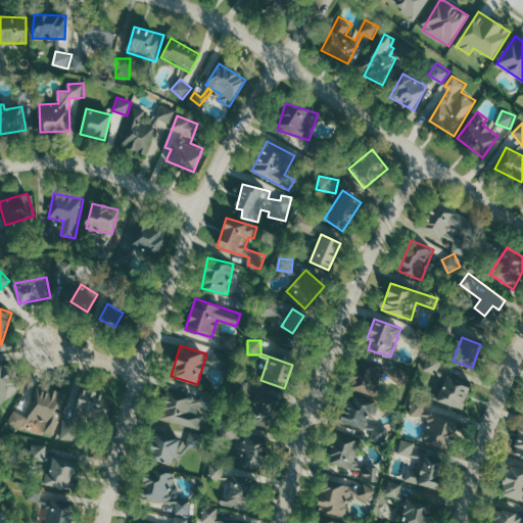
[(425,369),(436,374),(442,361),(430,355),(425,369)]
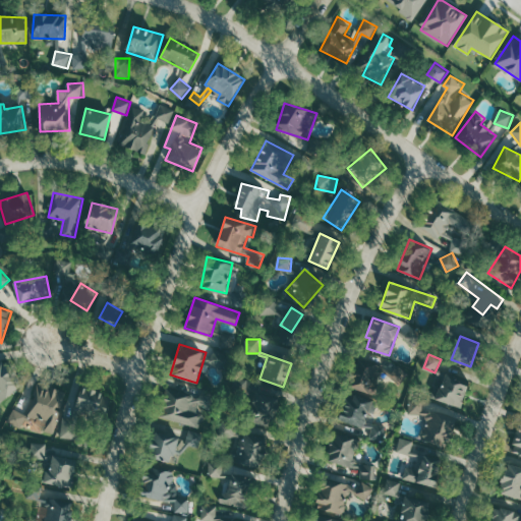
[(349,386),(368,393),(372,382),(378,384),(382,373),(403,383),(406,374),(360,357),(349,386)]
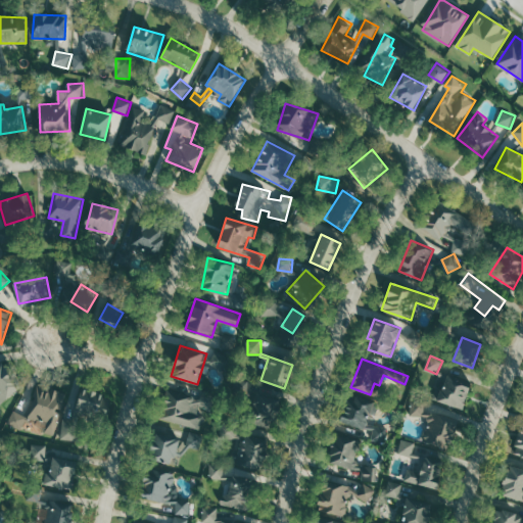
[(0,365),(0,399),(18,391),(6,363),(0,365)]
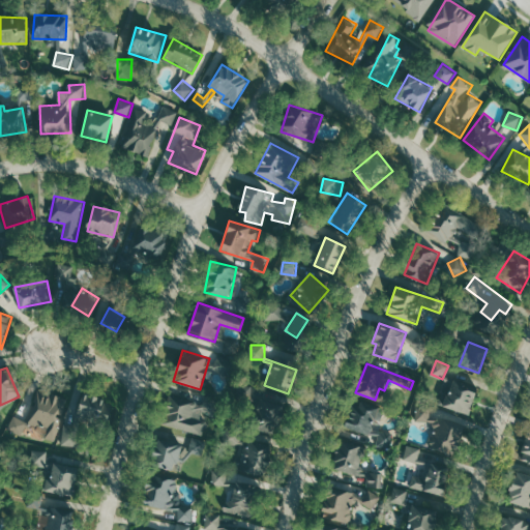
[(443,405),(469,414),(478,387),(453,378),(443,405)]
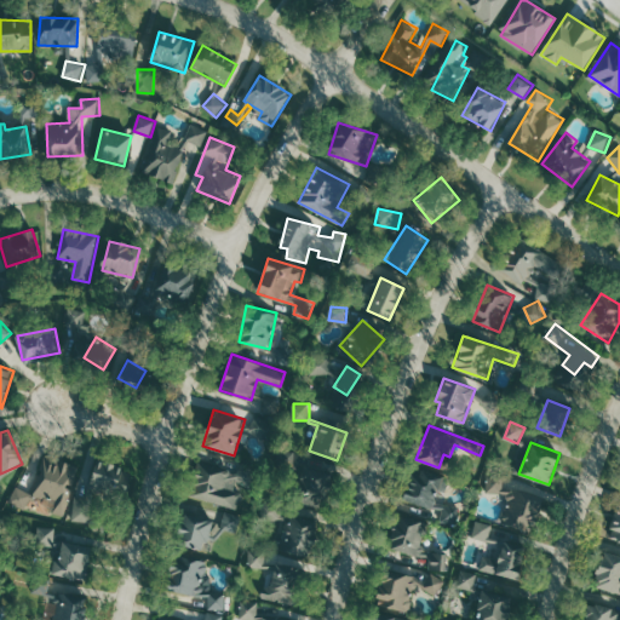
[(281,466),(294,466),(296,451),(281,451),(281,466)]
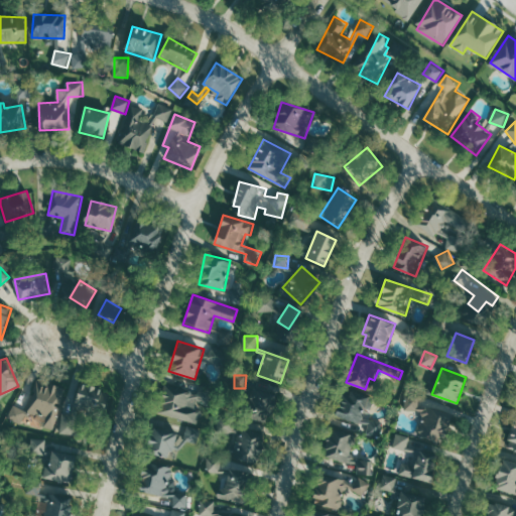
[(54,428),(66,387),(39,380),(30,410),(13,405),(9,419),(24,423),(25,420),(54,428)]
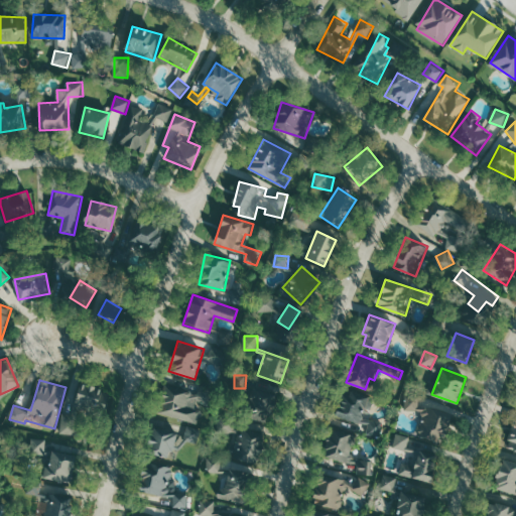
[(72,436),(79,406),(105,412),(110,390),(73,381),(59,433),(72,436)]
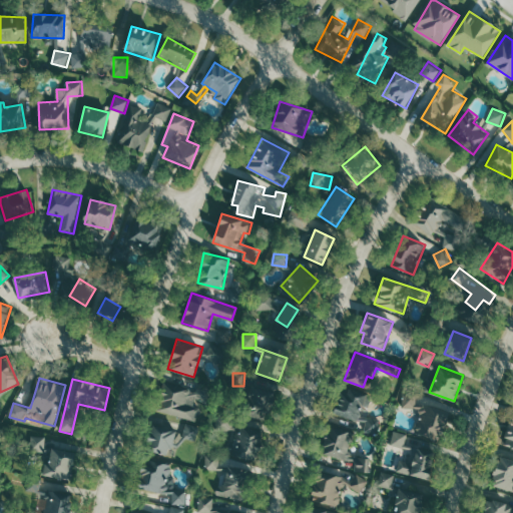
[(157,410),(197,421),(202,405),(202,404),(205,394),(165,382),(157,410)]
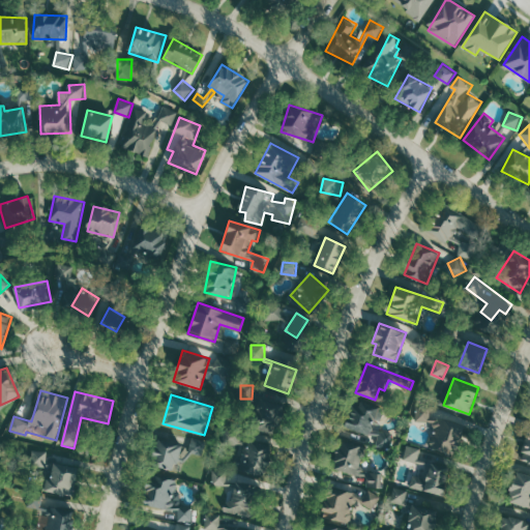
[(253,428),(275,434),(283,404),(260,398),(253,428)]
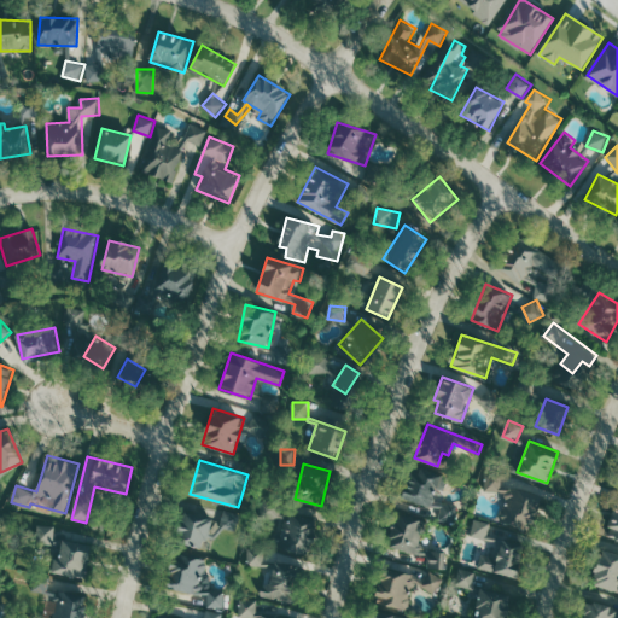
[(401,494),(435,508),(441,493),(438,491),(445,477),(414,464),(401,494)]
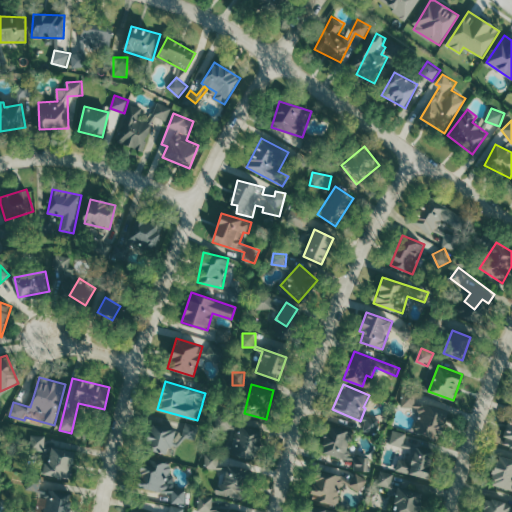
[(416,434),(441,437),(445,409),(415,406),(417,391),(404,390),(402,406),(419,408),(416,434)]
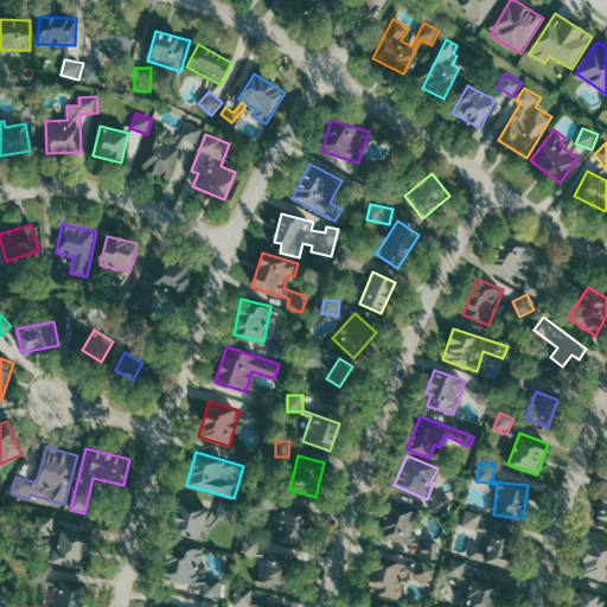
[(448,511),(449,494),(434,494),(433,511),(448,511)]
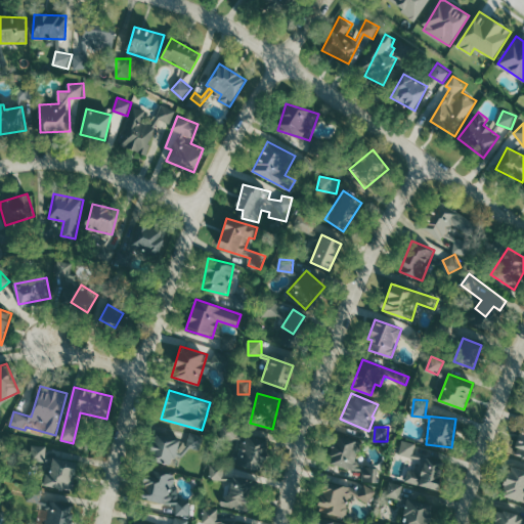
[(200,450),(205,437),(192,432),(187,444),(200,450)]
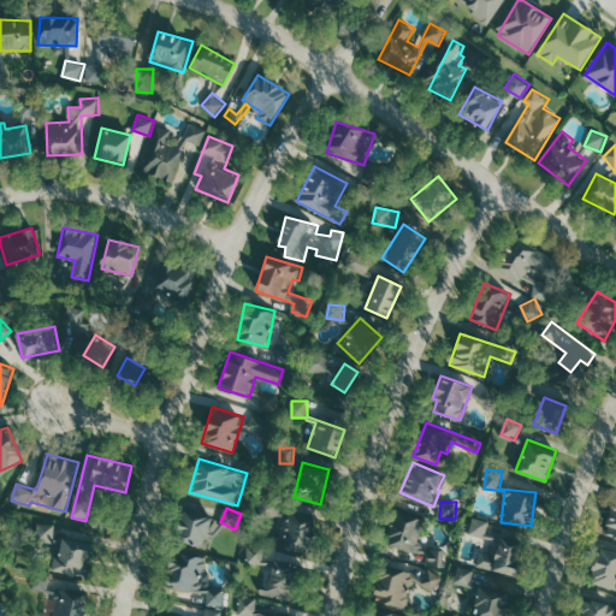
[(173,538),(202,546),(211,516),(183,509),(173,538)]
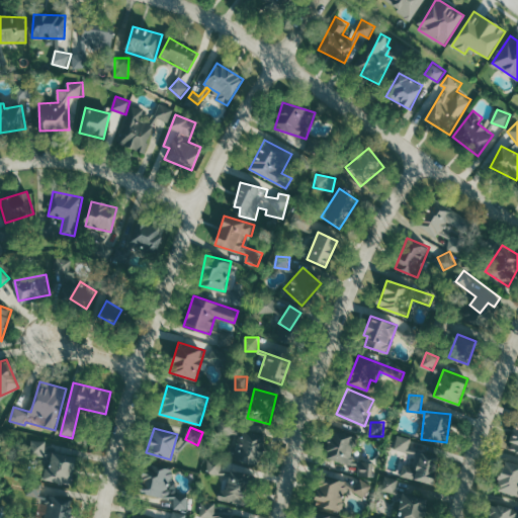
[(266,436),(242,429),(234,458),(257,465),(266,436)]
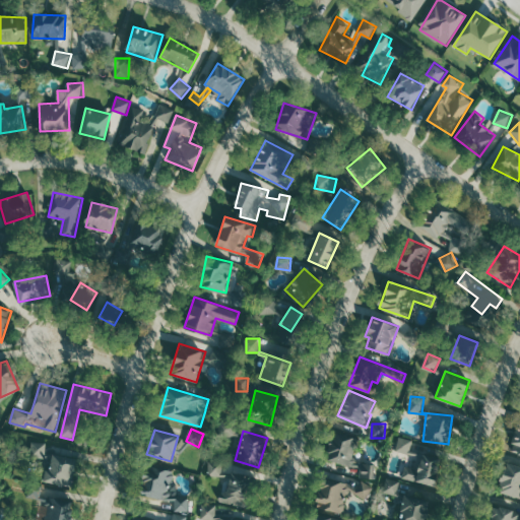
[(359,437),(335,431),(326,461),(374,475),(377,466),(351,458),(359,437)]
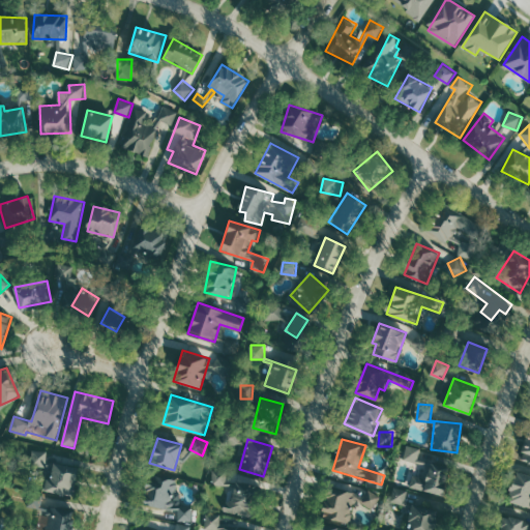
[(417,462),(421,448),(408,444),(404,458),(417,462)]
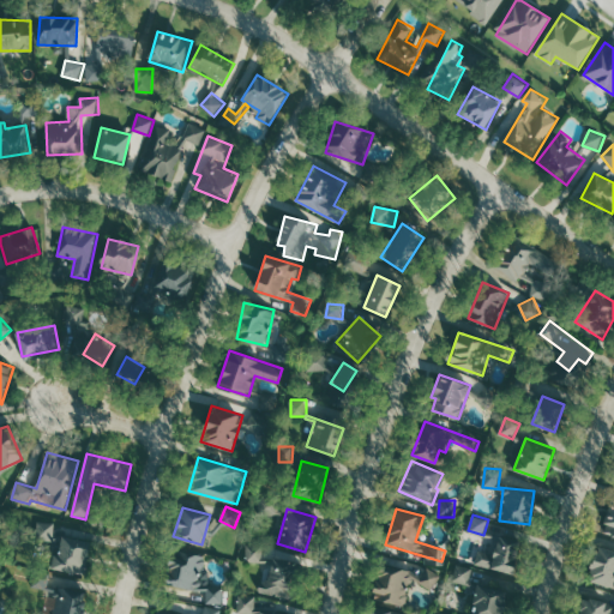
[(55,522),(38,521),(37,539),(54,540),(55,522)]
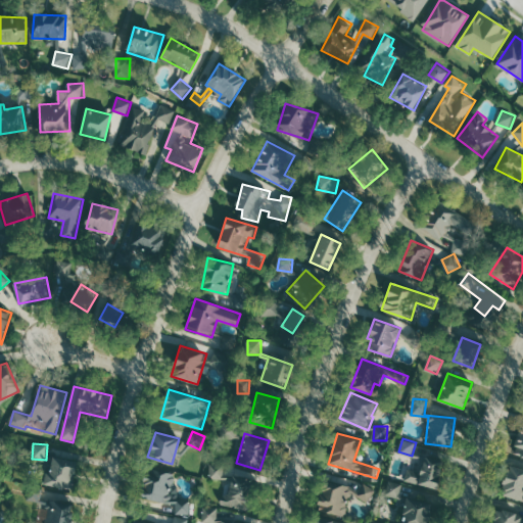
[(436,487),(441,458),(413,452),(413,456),(411,456),(406,481),(436,487)]
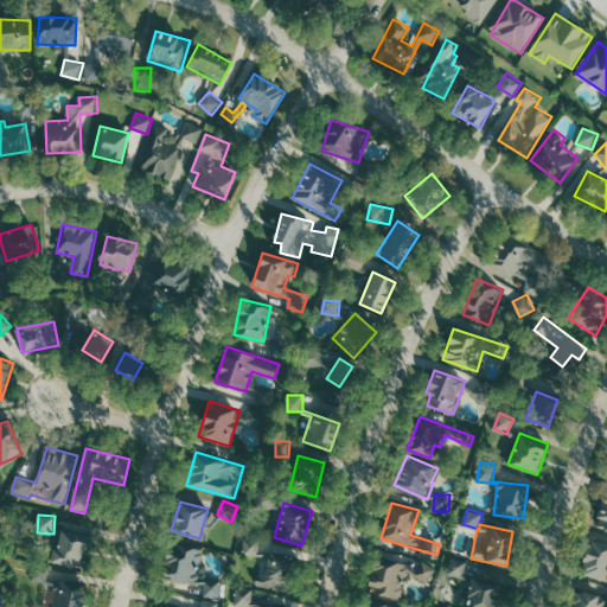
[(83,568),(91,536),(59,528),(51,561),(83,568)]
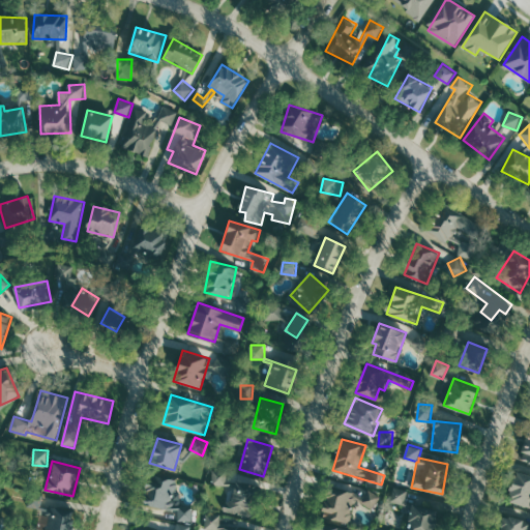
[(229,484),(229,469),(214,469),(213,484),(229,484)]
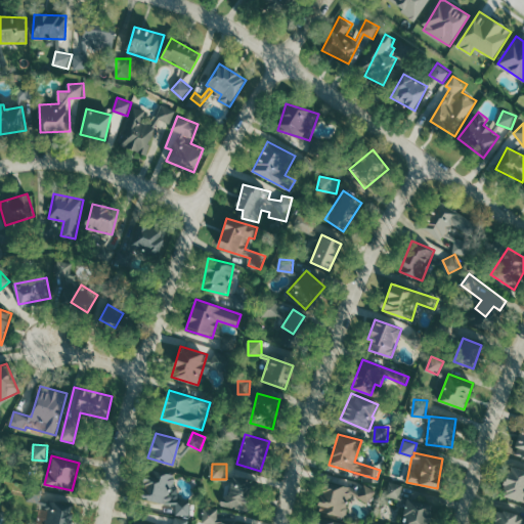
[(523,468),(510,464),(501,494),(523,500),(523,468)]
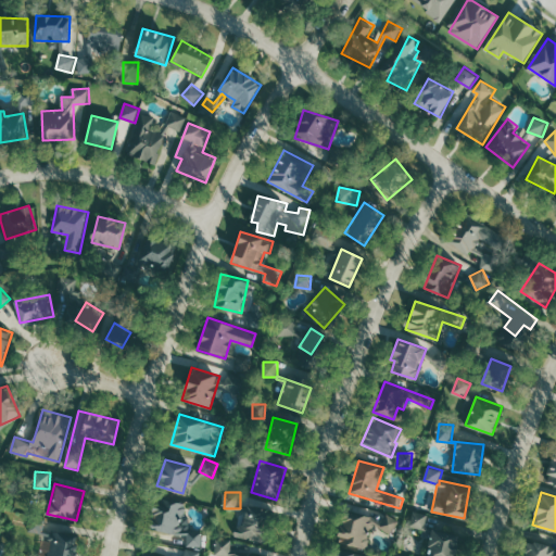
[(151,500),(150,531),(184,532),(185,501),(151,500)]
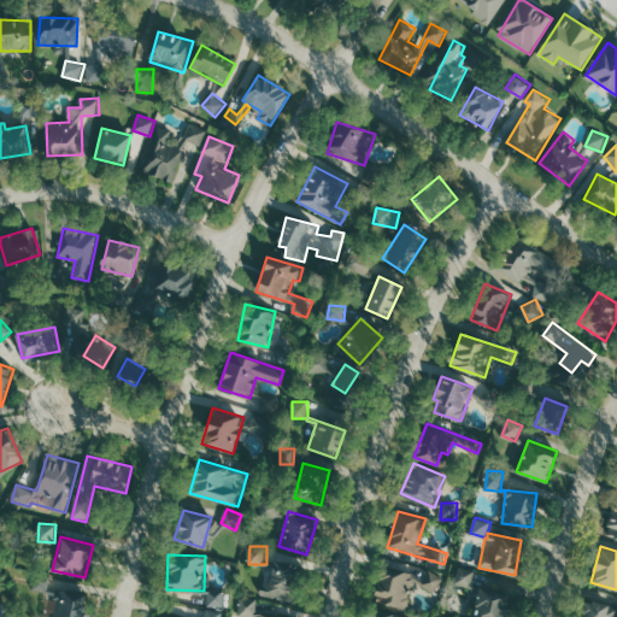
[(375,601),(407,609),(412,586),(438,592),(441,575),(383,562),(375,601)]
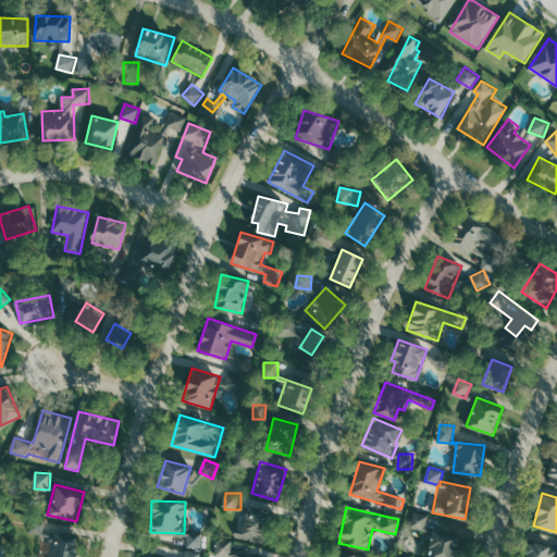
[(236,527),(235,539),(262,541),(265,510),(247,508),(245,528),(236,527)]
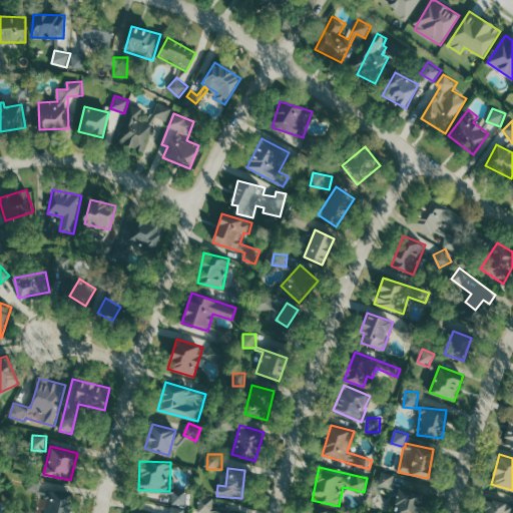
[(396,475),(383,471),(379,485),(392,489),(396,475)]
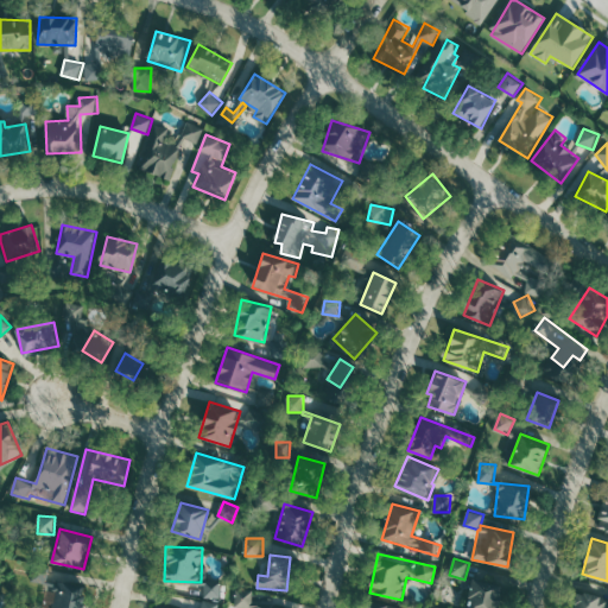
[(32,580),(48,583),(50,567),(35,563),(32,580)]
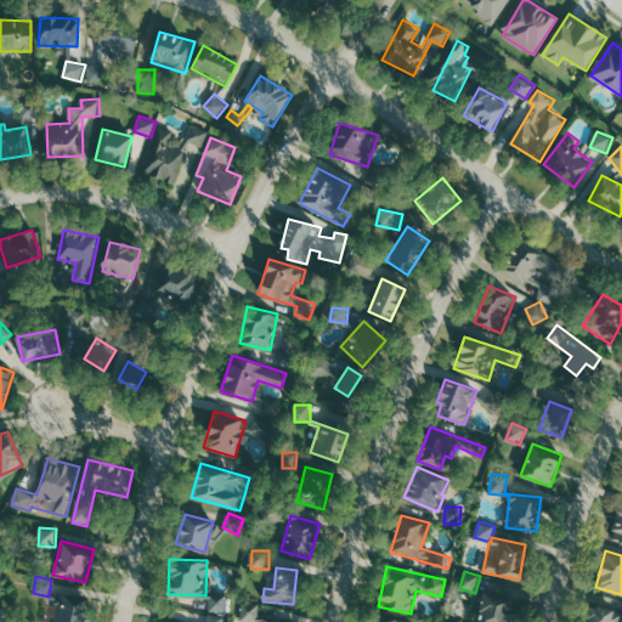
[(508,621),(514,595),(482,591),(476,621),(508,621)]
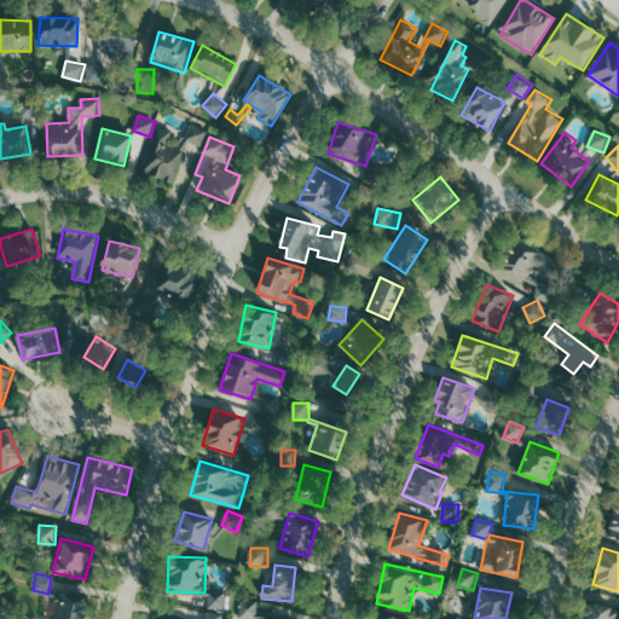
[(209,607),(225,608),(226,591),(202,590),(202,595),(209,595),(209,607)]
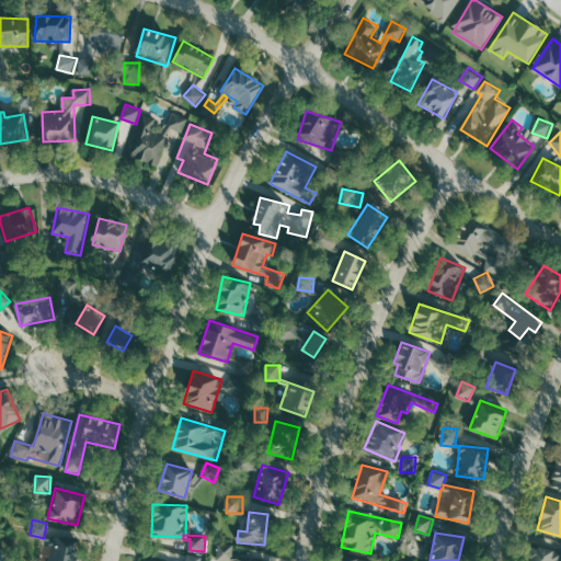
[(49,560),(73,560),(77,539),(53,537),(49,560)]
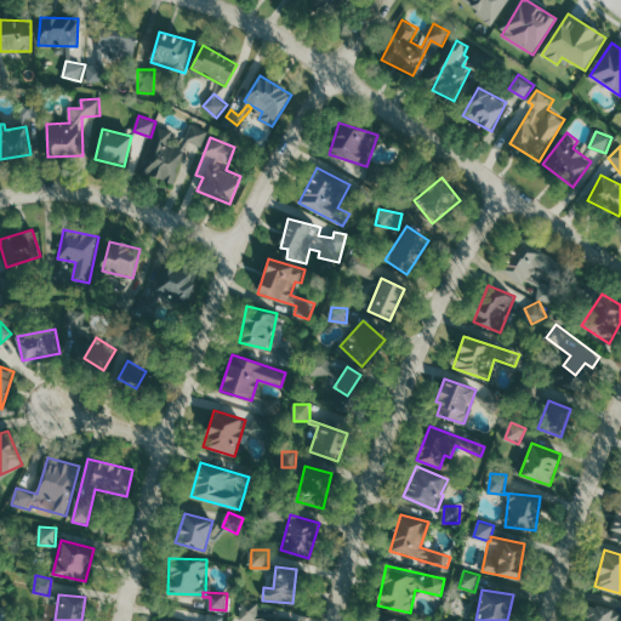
[(249,620),(294,620),(260,617),(260,602),(243,600),(241,620),(250,620),(249,620)]
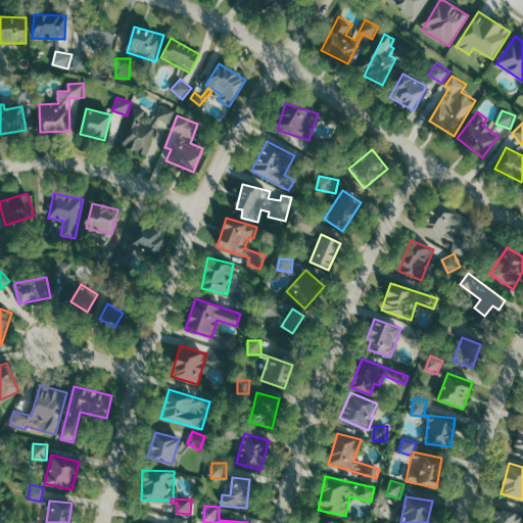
[(492,522),(522,522),(522,519),(522,513),(496,508),(492,522)]
